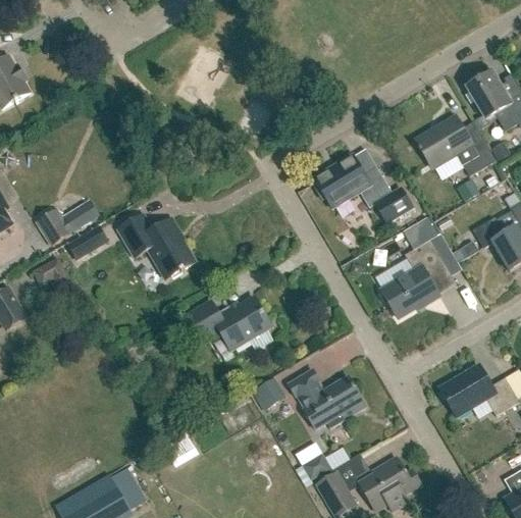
[(0,106),(1,108),(30,91),(23,81),(25,80),(16,63),(14,65),(7,54),(0,58),(0,106)]
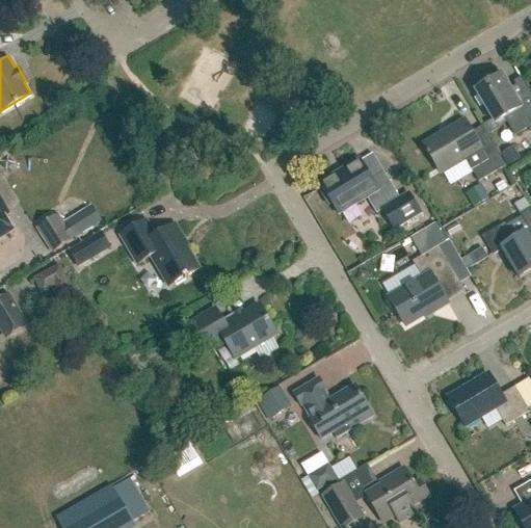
[(530,122),(530,91),(526,83),(511,91),(501,73),(475,87),(495,121),(510,111),(521,129),(530,122)]
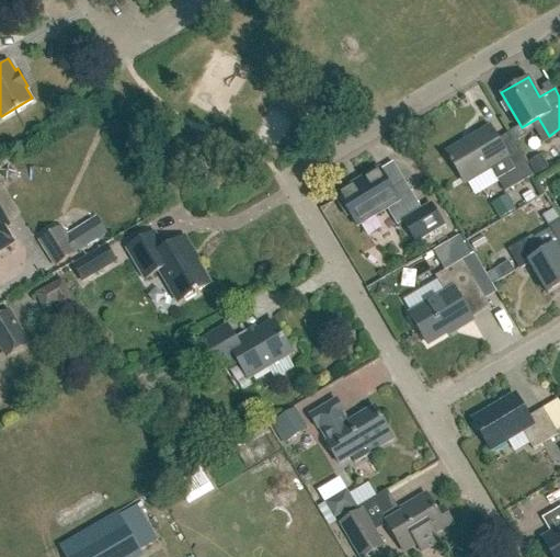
[(499,141),(489,124),(446,149),(465,180),(490,165),(498,177),(504,188),(533,171),(511,134),(499,141)]
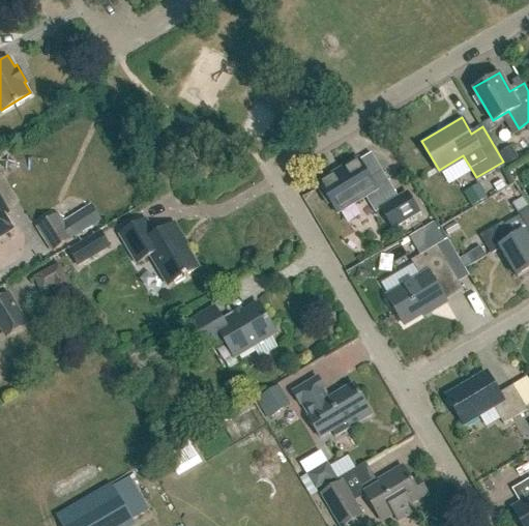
[(321,183),(318,185),(327,201),(330,199),(338,210),(365,194),(375,209),(381,205),(392,226),(418,210),(407,190),(398,195),(382,169),(370,176),(358,156),(354,158),(319,179),(321,183)]
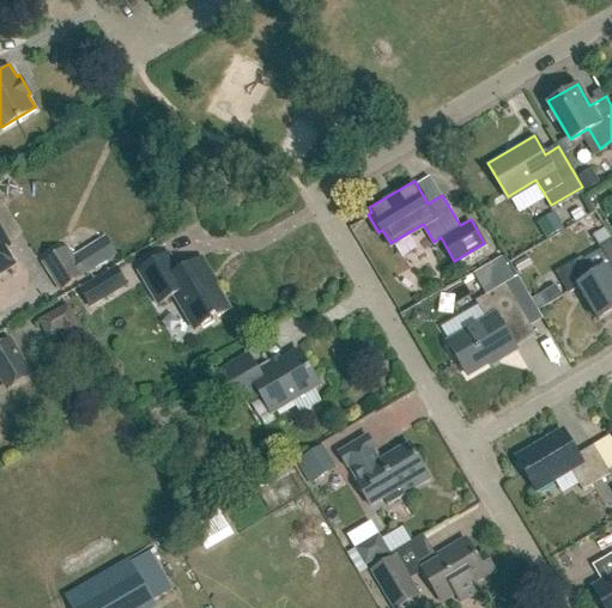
[(0,269),(16,261),(5,245),(11,242),(0,225),(0,269)]
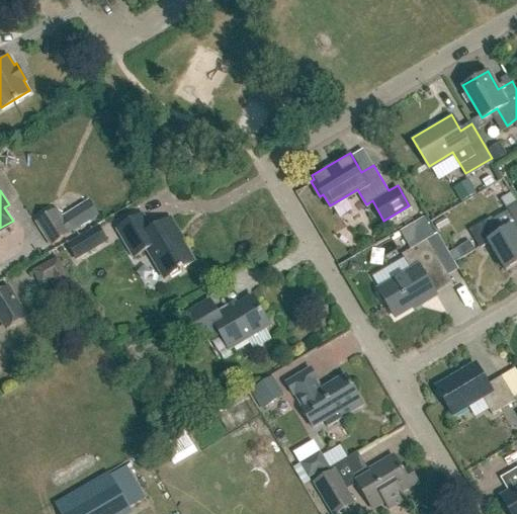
[(72,228),(95,213),(86,198),(63,212),(72,228)]
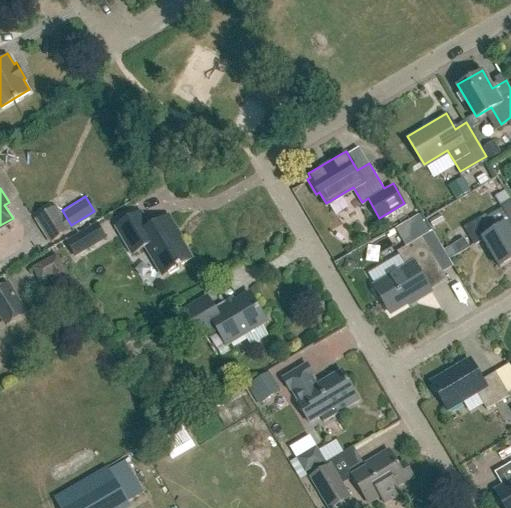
[(484,213),(463,225),(474,242),(482,237),(499,265),(510,257),(510,230),(507,224),(510,222),(510,198),(510,197),(500,203),(501,206),(485,215),(484,213)]
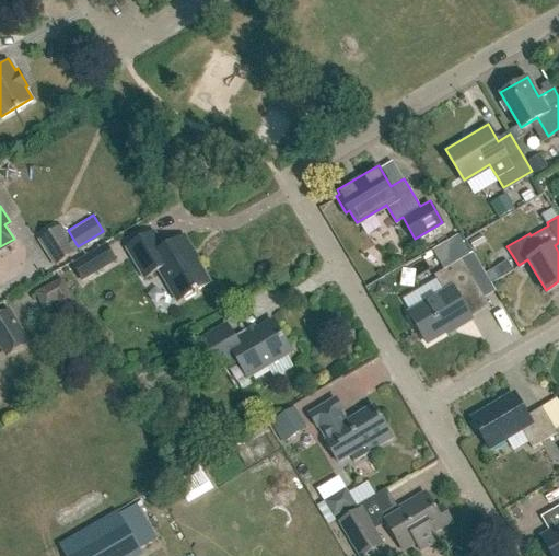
[(54,263),(77,247),(60,222),(37,238),(54,263)]
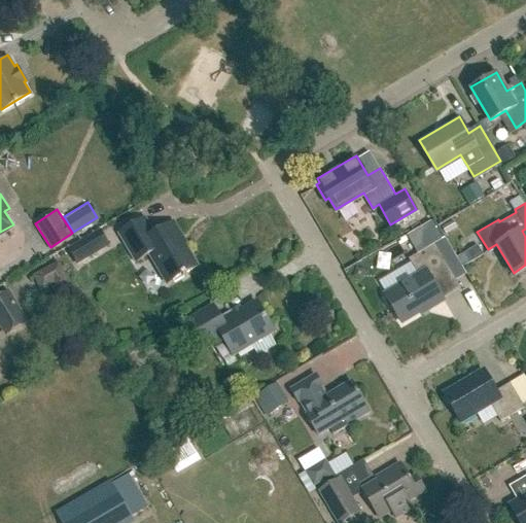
[(152,232),(143,216),(118,232),(135,259),(148,251),(166,281),(196,264),(171,220),(152,232)]
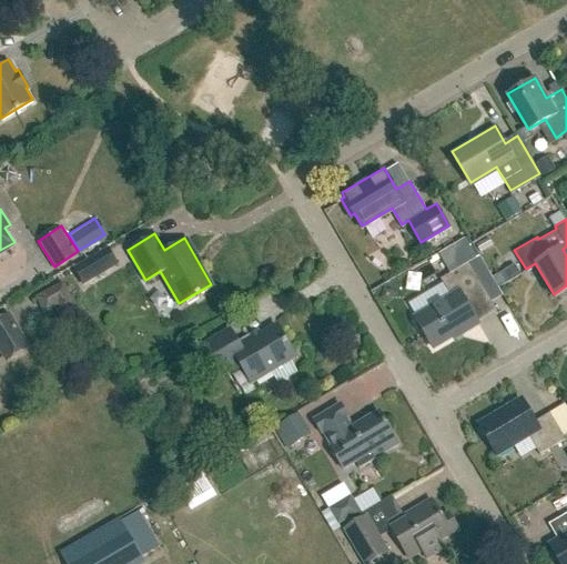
[(462,260),(474,253),(464,237),(452,243),(462,260)]
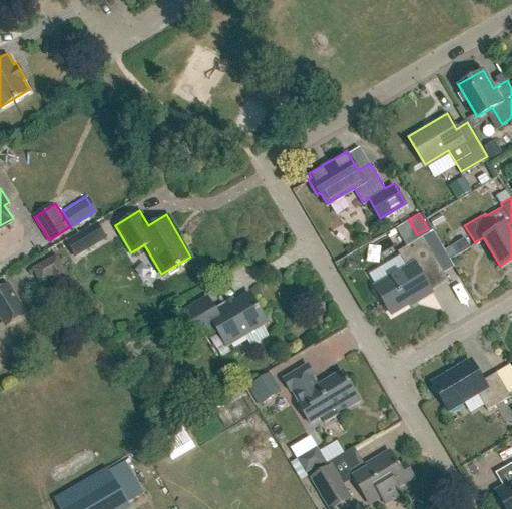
[(74,255),(106,236),(97,220),(65,238),(74,255)]
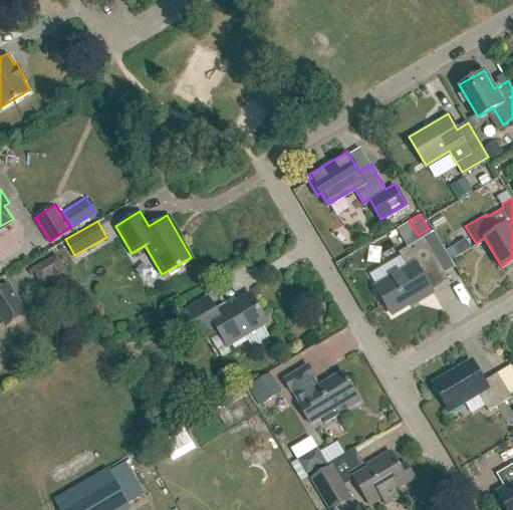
[(391,312),(431,289),(419,269),(437,258),(423,235),(398,250),(408,266),(374,285),(391,312)]
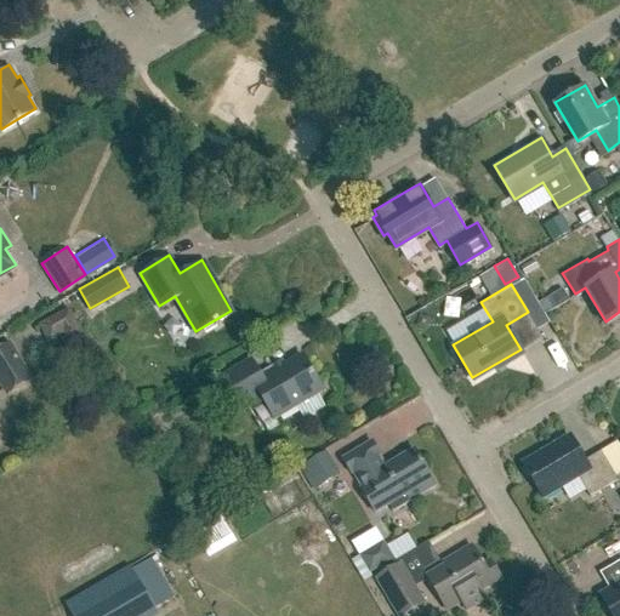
[(555,301),(568,294),(562,285),(550,292),(555,301)]
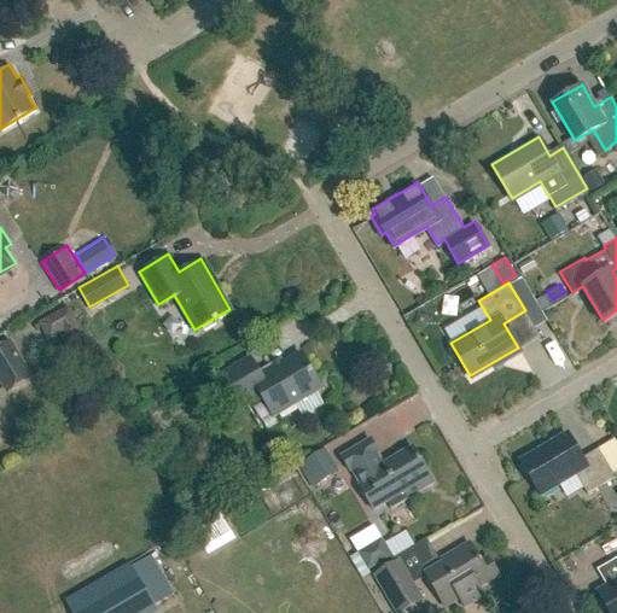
[(48,333),(69,322),(60,305),(39,316),(48,333)]
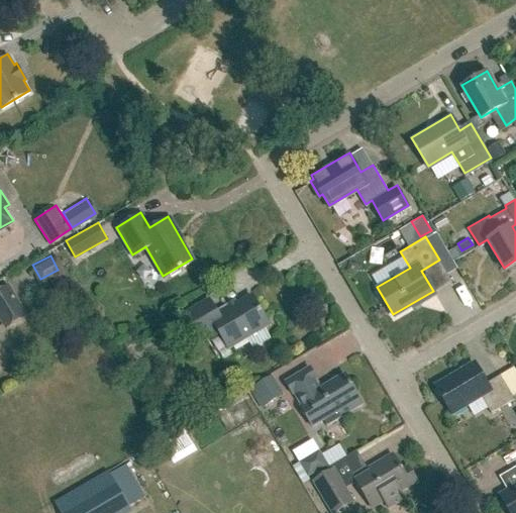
[(58,284),(68,279),(63,268),(53,274),(58,284)]
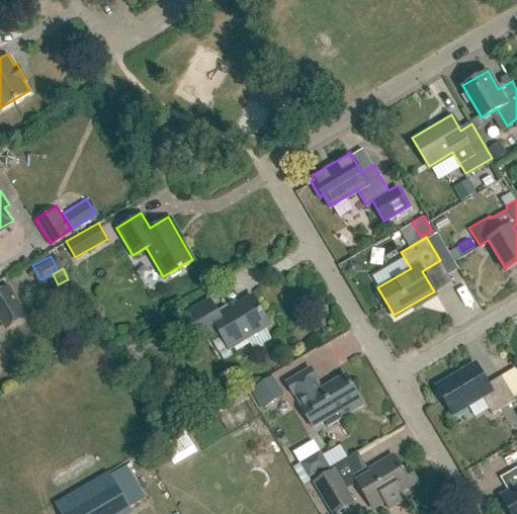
[(0,316),(5,326),(24,315),(6,284),(0,287),(0,316)]
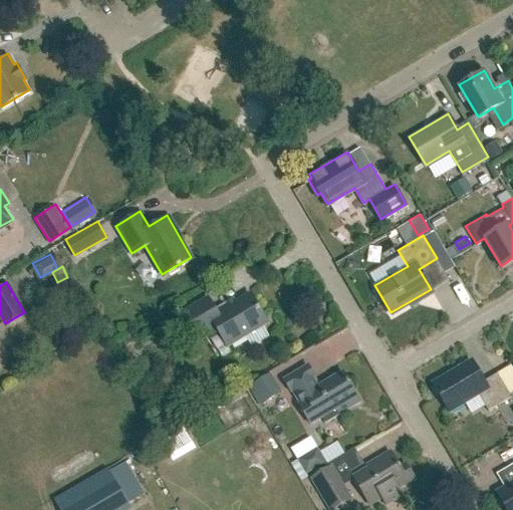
[(264,322),(257,310),(259,309),(249,292),(217,311),(208,295),(184,309),(200,336),(216,327),(226,345),(244,334),(250,344),(267,334),(261,324),(264,322)]
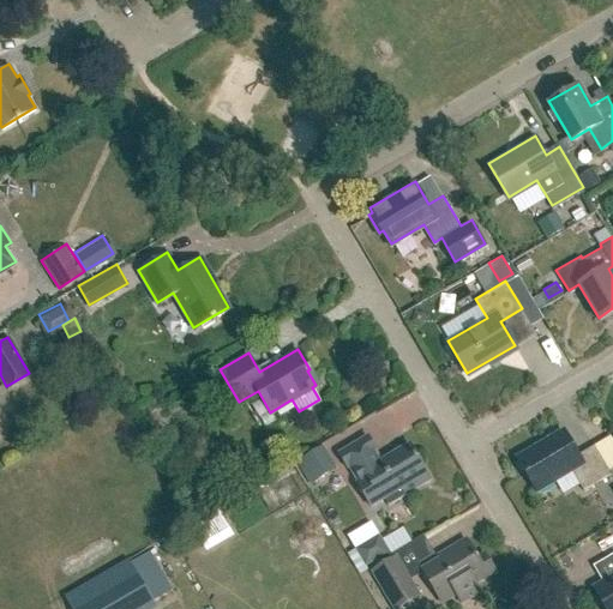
[(578,454),(563,429),(516,457),(535,489),(571,468),(583,488),(610,472),(594,445),(578,454)]
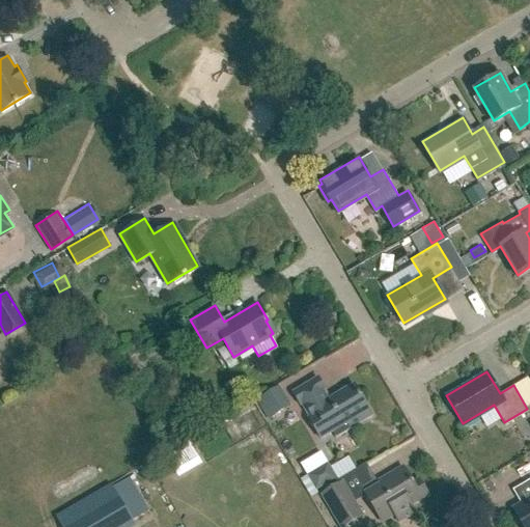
[(335,436),(350,427),(349,425),(354,422),(354,423),(365,417),(364,416),(370,413),(367,408),(368,408),(353,382),(333,393),(334,393),(327,397),(322,389),(324,388),(318,377),(317,376),(293,389),(321,437),(332,430),(335,436)]
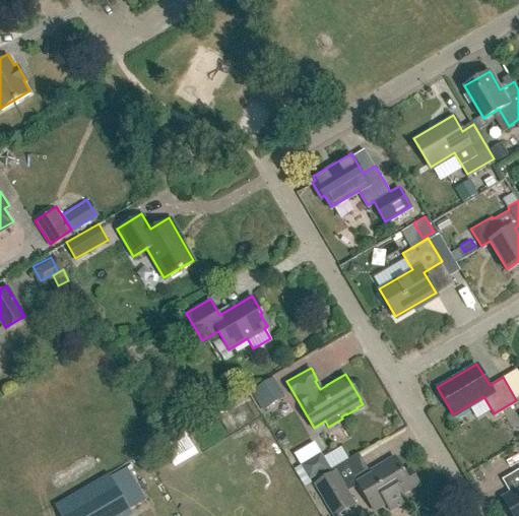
[(266,405),(283,395),(271,375),(254,385),(266,405)]
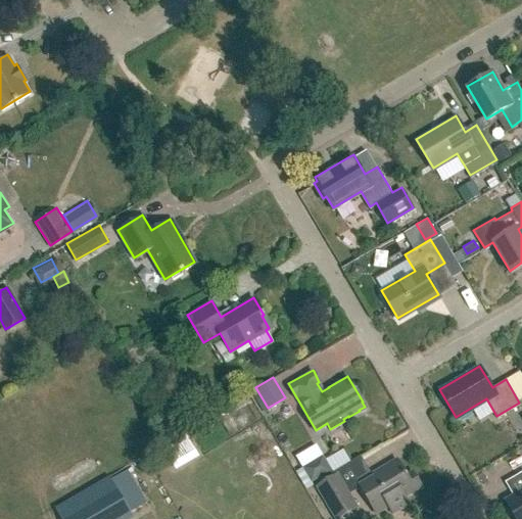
[(521,408),(513,415),(521,426),(521,408)]
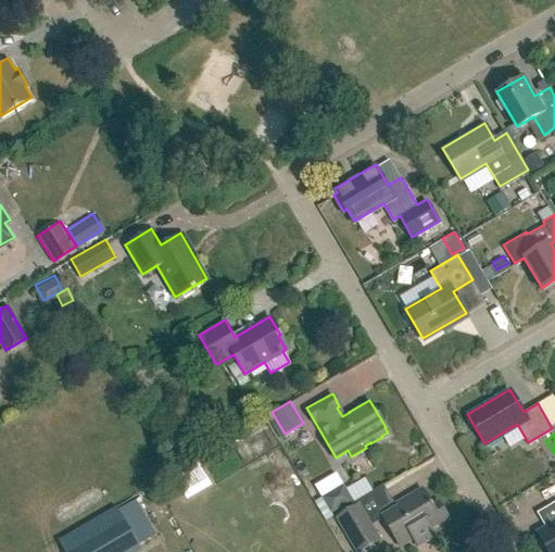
[(330,510),(352,498),(342,481),(322,494),(330,510)]
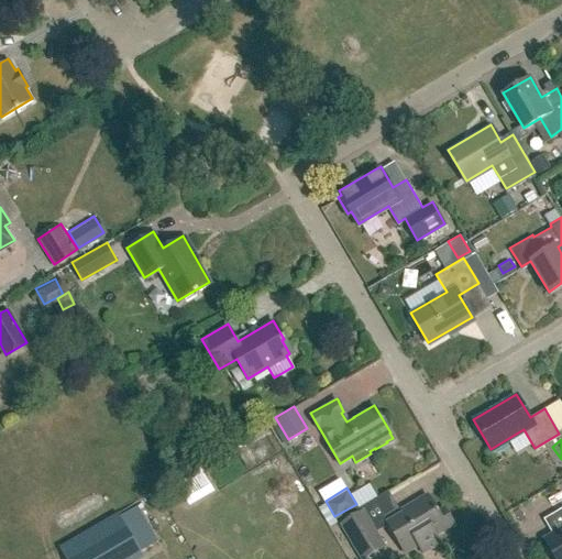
[(436,510),(426,492),(401,507),(403,510),(385,519),(404,551),(417,544),(422,551),(440,541),(434,534),(453,523),(443,505),(436,510)]
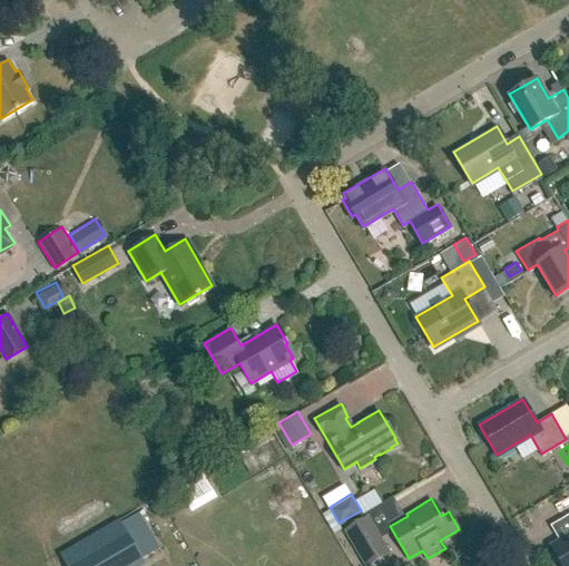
[(365,565),(390,550),(368,514),(343,528),(365,565)]
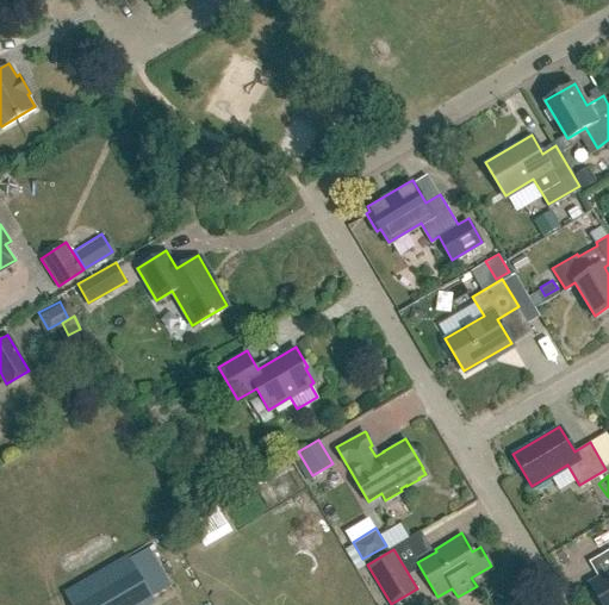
[(136,572),(126,555),(125,554),(63,590),(72,604),(147,604),(154,602),(150,596),(169,584),(156,560),(136,572)]
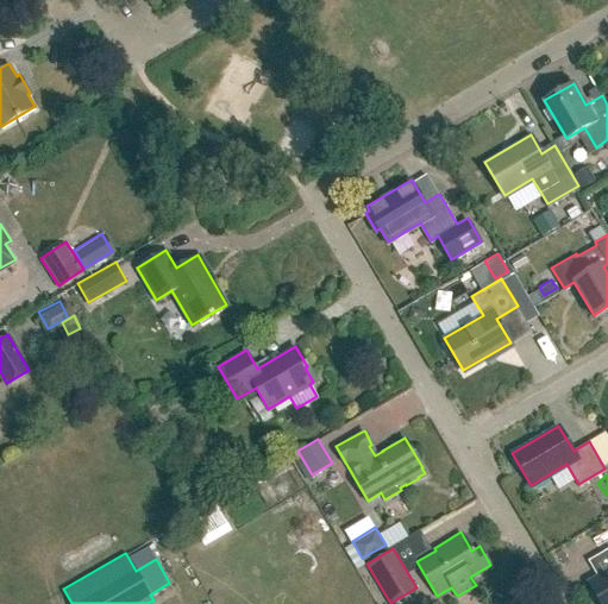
[(607,603),(607,570),(589,582),(601,603),(607,603)]
